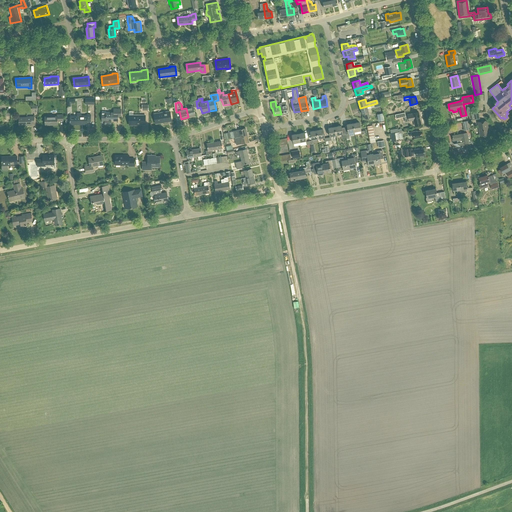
[(282,103),(279,104),(279,106),(281,114),(283,113),(283,114),(284,115),(287,114),(288,114),(288,113),(288,112),(286,105),(285,102),(282,102),(282,103)]
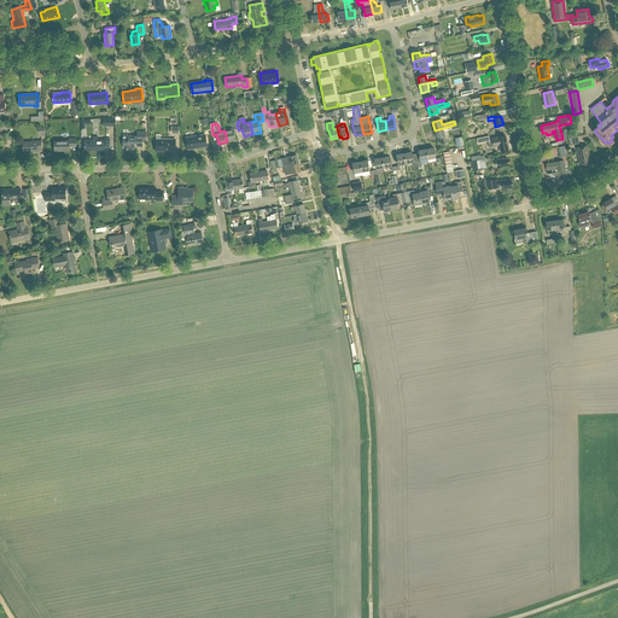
[(452,126),(435,130),(437,139),(439,138),(441,145),(447,143),(445,136),(444,132),(453,129),(452,126)]
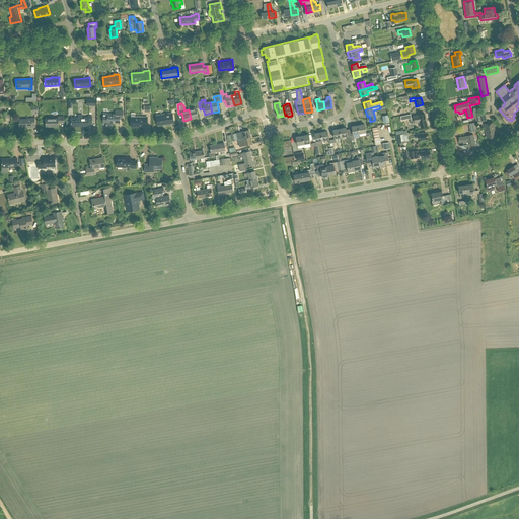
[(189,109),(191,119),(198,118),(196,108),(189,109)]
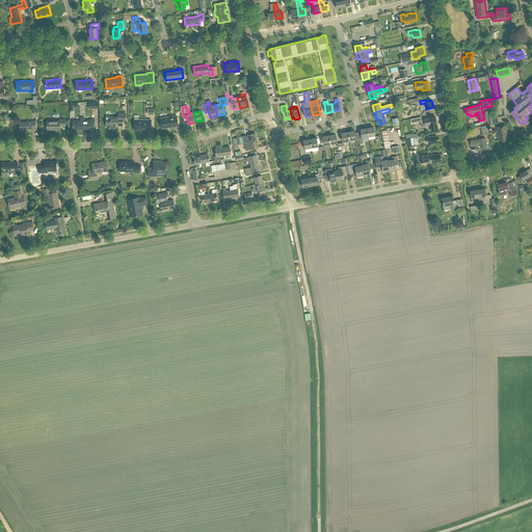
[(126,121),(126,113),(118,113),(118,116),(110,116),(110,118),(106,118),(106,126),(109,126),(109,130),(115,130),(115,125),(113,125),(113,123),(118,123),(118,126),(123,126),(123,121),(126,121)]
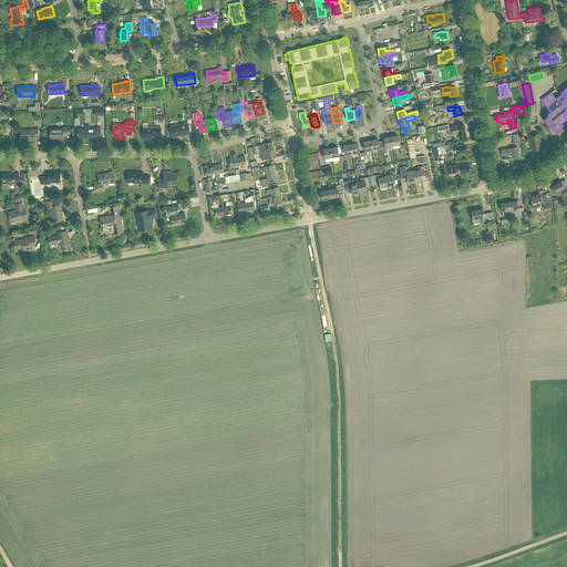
[(188,124),(171,127),(172,137),(189,134),(188,124)]
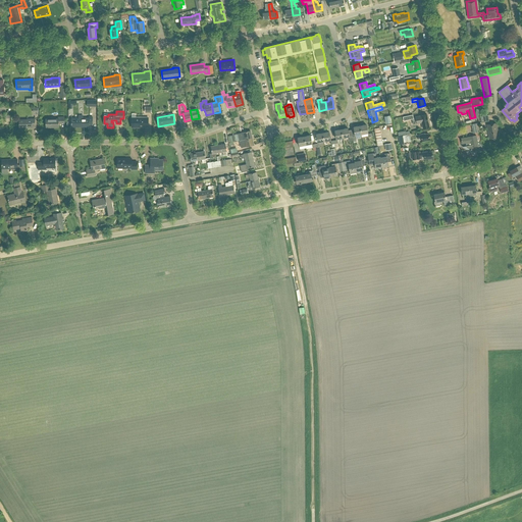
[(422,123),(423,128),(429,127),(427,114),(415,117),(417,124),(422,123)]
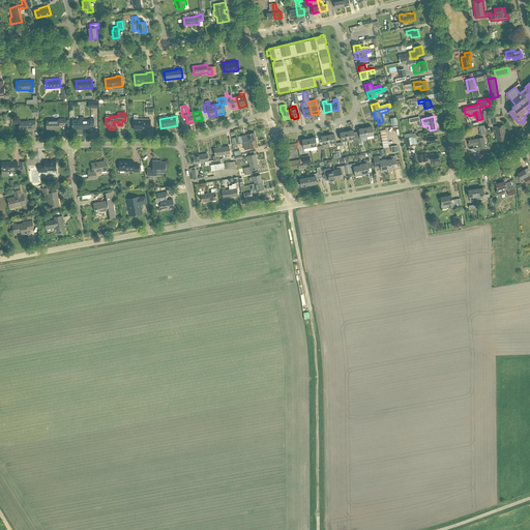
[(59,118),(59,120),(47,120),(47,129),(54,129),(54,128),(59,128),(59,125),(65,124),(65,118),(59,118)]
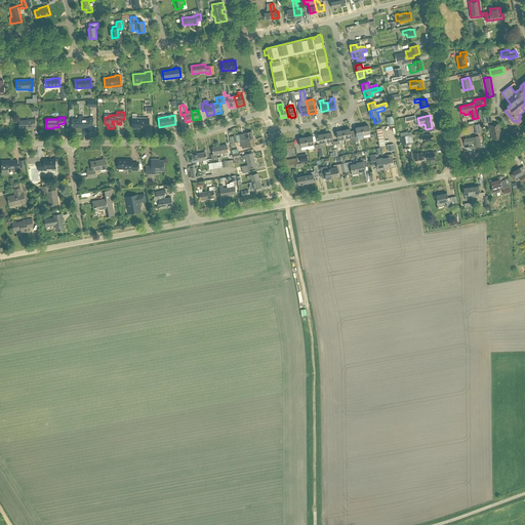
[(72,128),(76,128),(89,128),(89,125),(92,125),(92,117),(89,117),(89,119),(72,119),(72,124),(72,125),(72,128)]
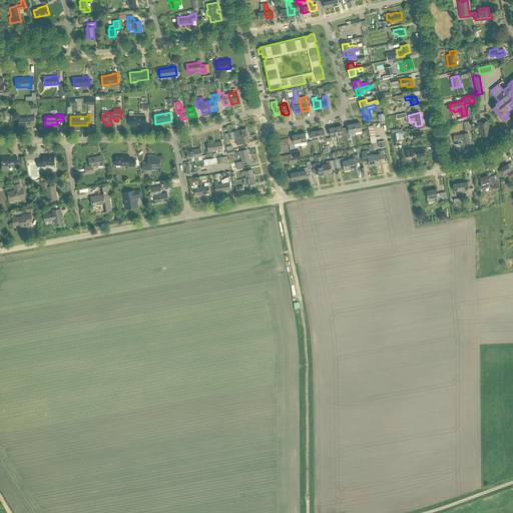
[(129,125),(145,125),(145,116),(129,115),(129,125)]
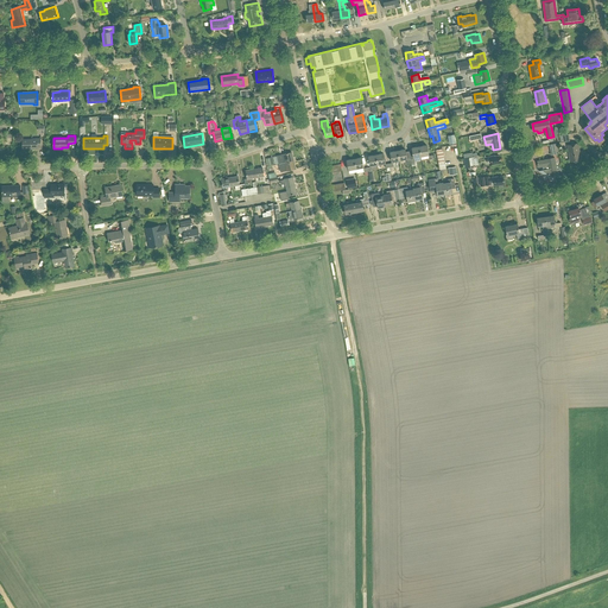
[(33,149),(33,150),(37,150),(37,146),(40,146),(40,138),(32,139),(23,140),(23,149),(33,149)]
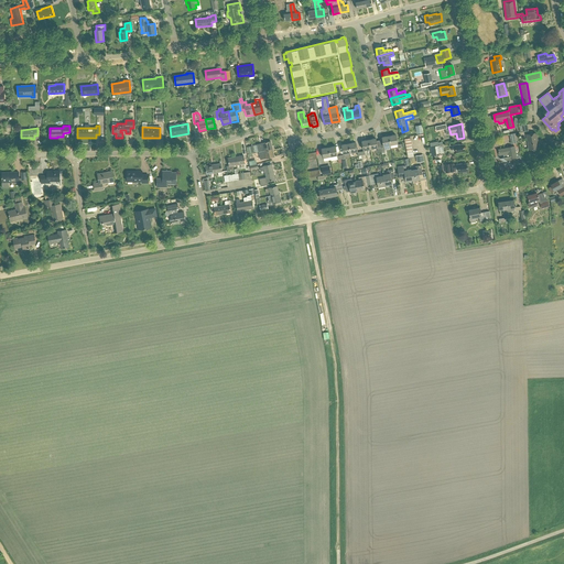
[(527,134),(529,150),(532,149),(533,150),(533,151),(534,150),(535,149),(539,148),(535,132),(527,134)]
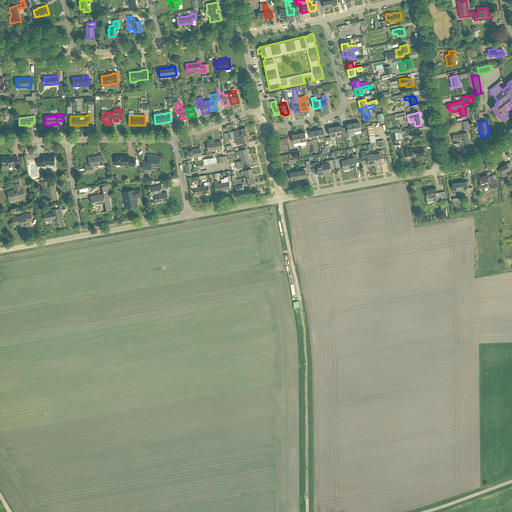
[(233,131),(234,138),(247,135),(245,128),(238,130),(233,131)]
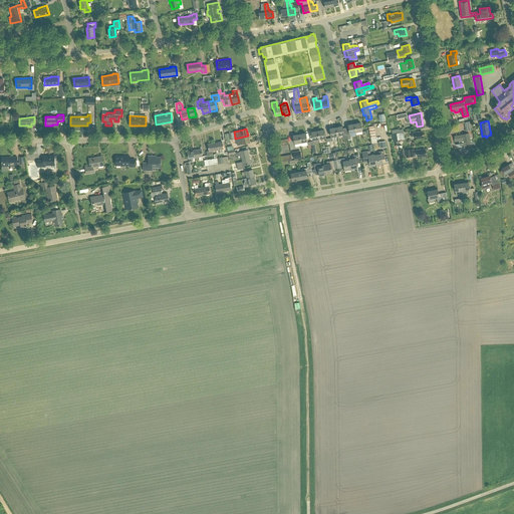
[(400,134),(392,135),(394,144),(399,143),(399,141),(404,140),(403,133),(400,134)]
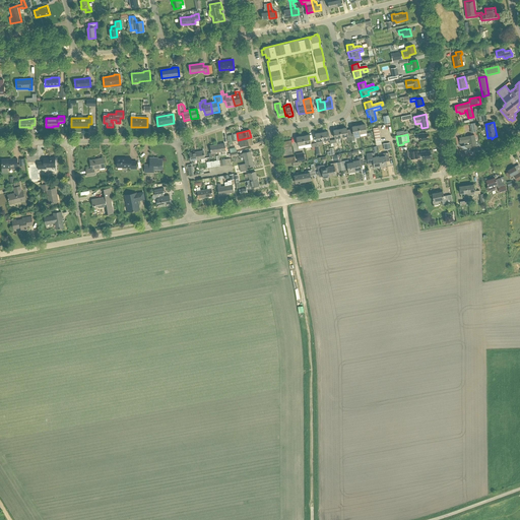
[(461,142),(465,142),(465,145),(465,148),(466,149),(470,151),(473,151),(478,150),(476,143),(477,143),(478,143),(477,141),(476,142),(475,134),(468,136),(460,137),(461,142)]
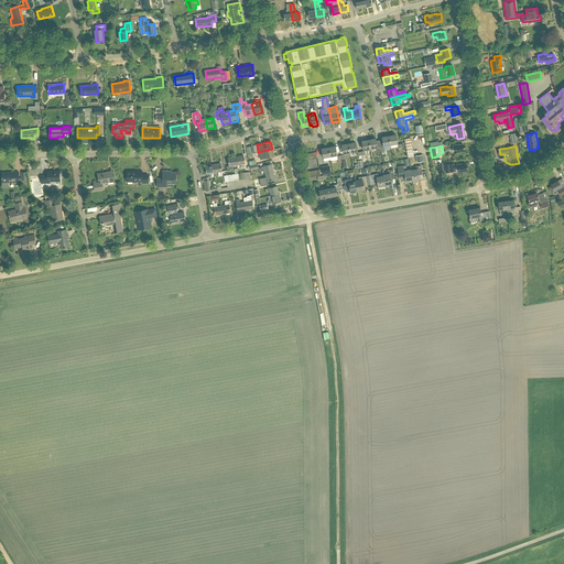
[(258,152),(260,160),(266,159),(274,156),(272,149),(258,152)]
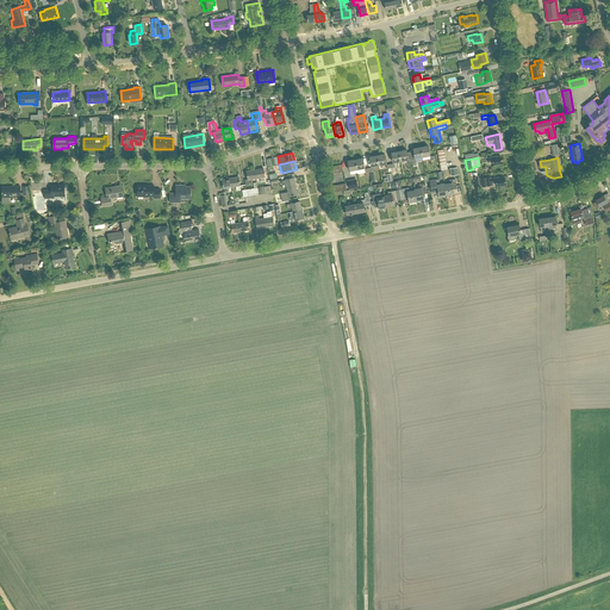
[(263,168),(255,169),(256,179),(261,178),(261,182),(265,181),(265,178),(263,168)]
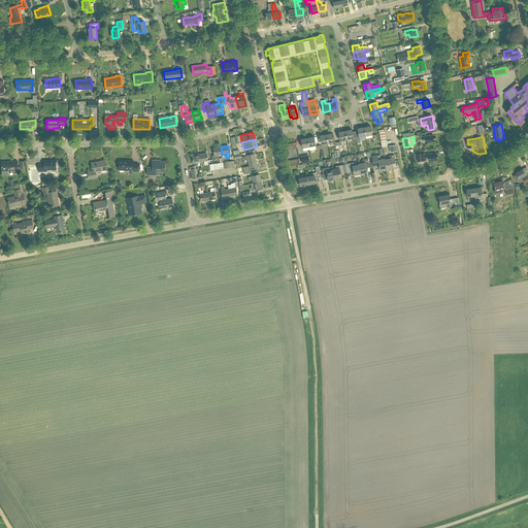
[(211,156),(212,160),(215,160),(213,159),(219,159),(218,155),(222,155),(221,146),(213,147),(215,155),(211,156)]
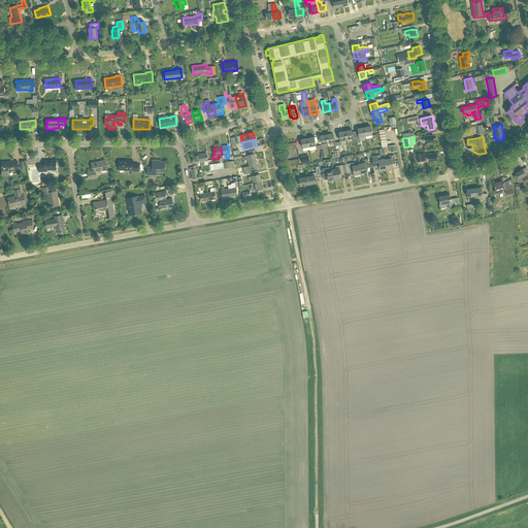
[(199,154),(200,162),(204,161),(204,165),(207,164),(207,161),(206,153),(199,154)]
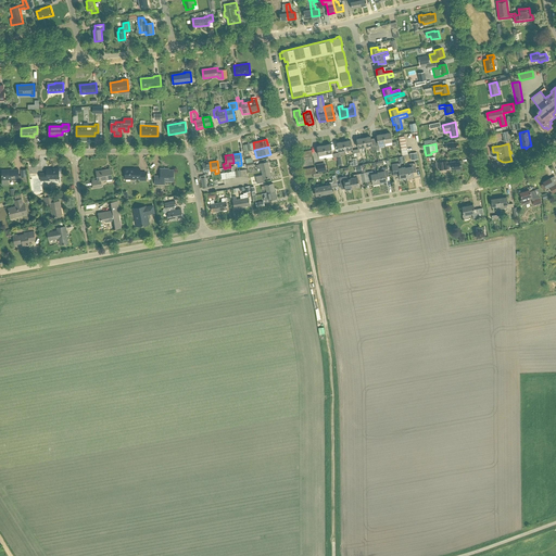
[(456,171),(457,172),(458,172),(459,171),(459,168),(460,168),(459,162),(456,162),(455,162),(446,163),(446,161),(438,163),(439,171),(447,168),(447,166),(452,166),(452,169),(456,169),(456,171)]
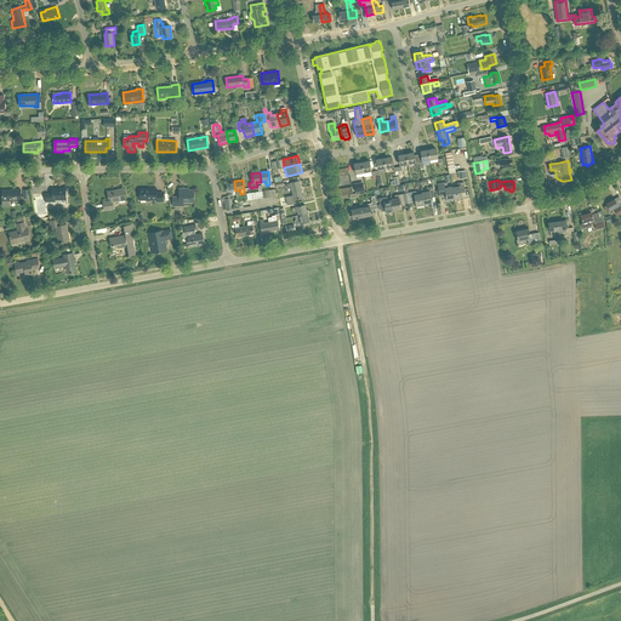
[(228,192),(228,195),(232,195),(231,191),(235,191),(234,181),(226,183),(227,192),(228,192)]
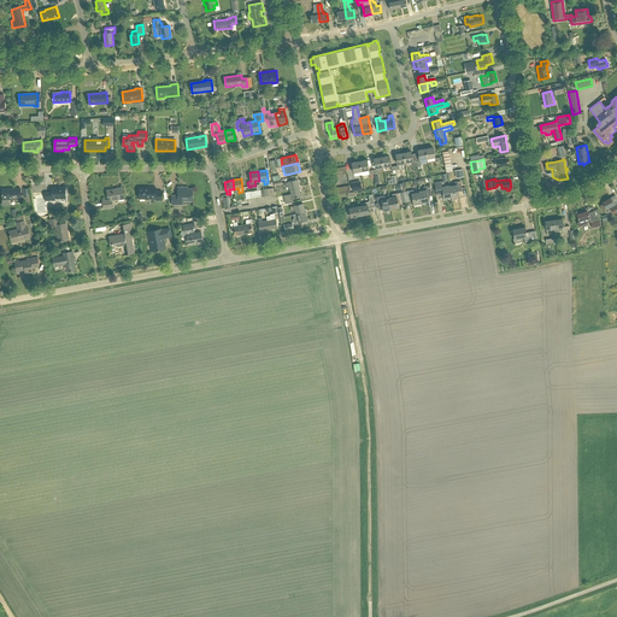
[(289,186),(291,191),(299,188),(297,180),(288,182),(285,183),(285,187),(289,186)]
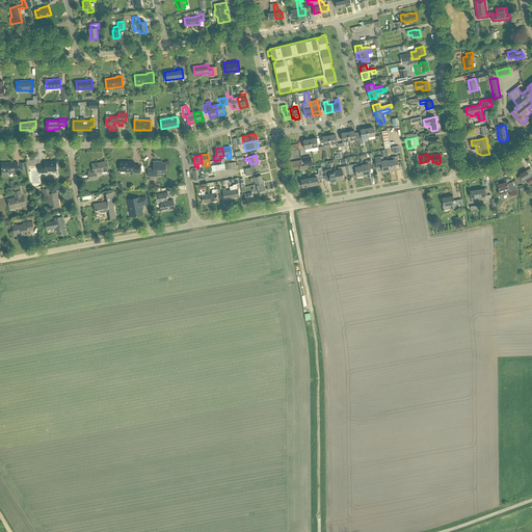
[(387,160),(389,169),(389,170),(396,169),(395,163),(398,162),(397,155),(391,156),(392,160),(388,161),(388,160),(387,160)]
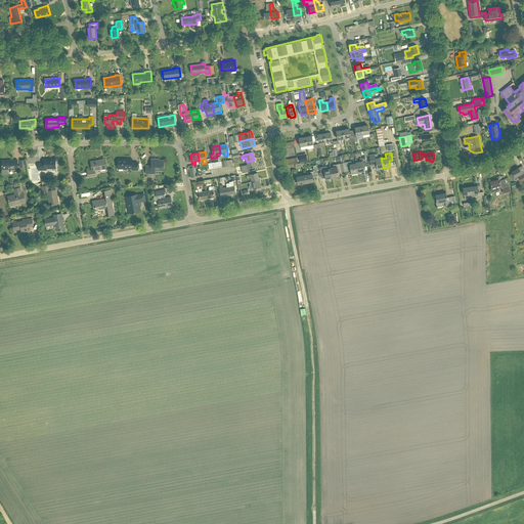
[(376,165),(377,169),(383,167),(381,158),(377,159),(377,157),(377,154),(368,156),(370,166),(376,165)]
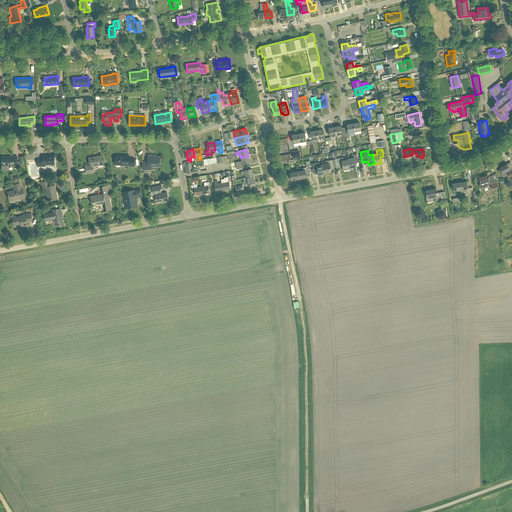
[(347,159),(349,169),(349,168),(356,167),(354,161),(358,160),(356,154),(351,155),(352,158),(348,159),(347,159)]
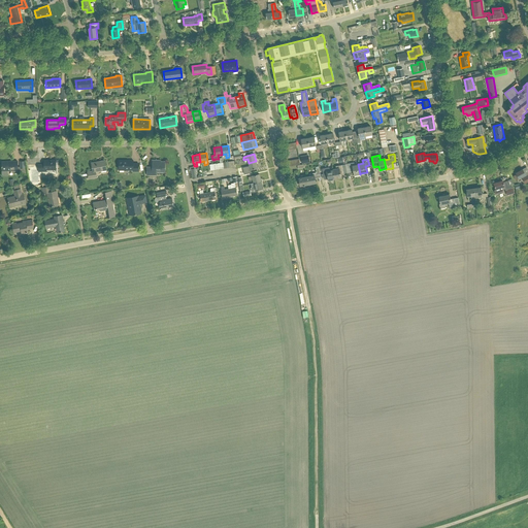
[(56,160),(43,160),(44,164),(38,165),(38,171),(46,171),(46,170),(56,169),(56,160)]
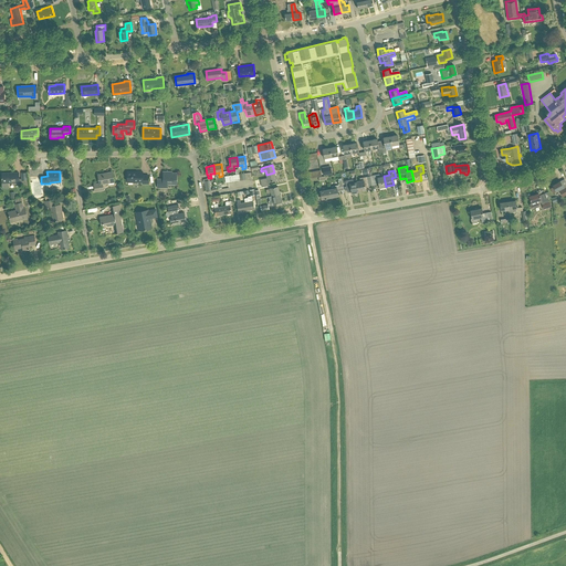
[(100,184),(94,185),(95,191),(104,190),(103,185),(114,182),(113,171),(97,175),(100,184)]
